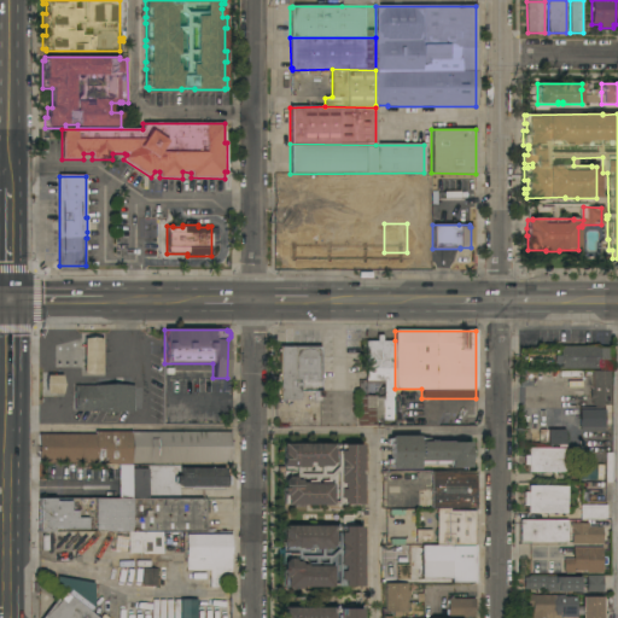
[(395,397),(392,397),(392,419),(375,419),(375,426),(359,426),(359,396),(375,396),(375,398),(383,398),(383,396),(384,396),(384,383),(366,383),(366,340),(377,340),(377,334),(383,334),(383,340),(395,340),(395,389),(395,397)]
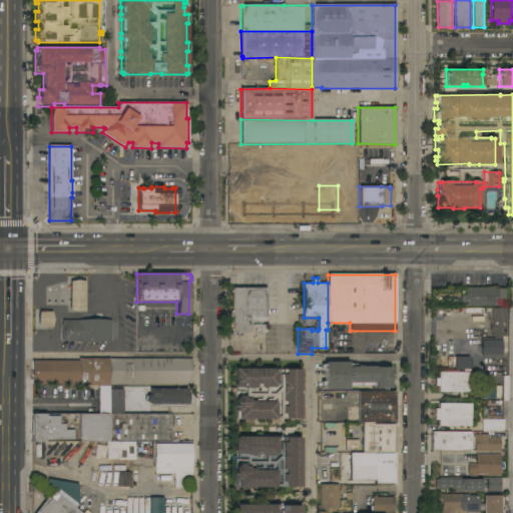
[(85,311),(69,311),(69,282),(77,280),(85,282),(85,311)]
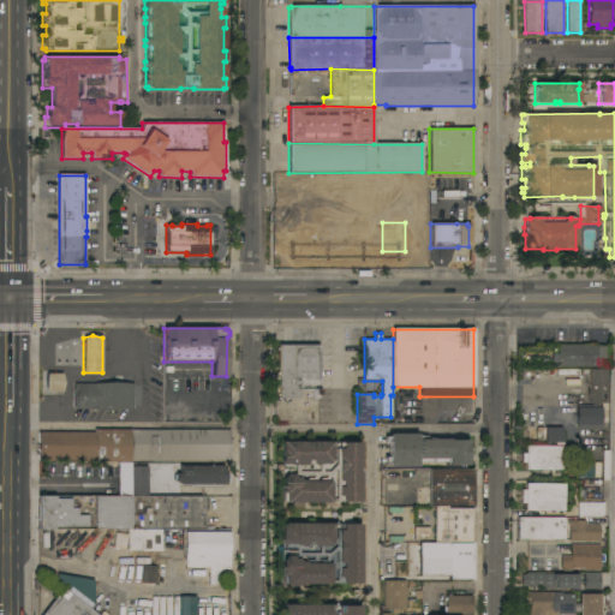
[(279,345),(318,345),(318,398),(312,398),(312,405),(299,405),(299,389),(298,389),(298,398),(279,398),(279,345)]
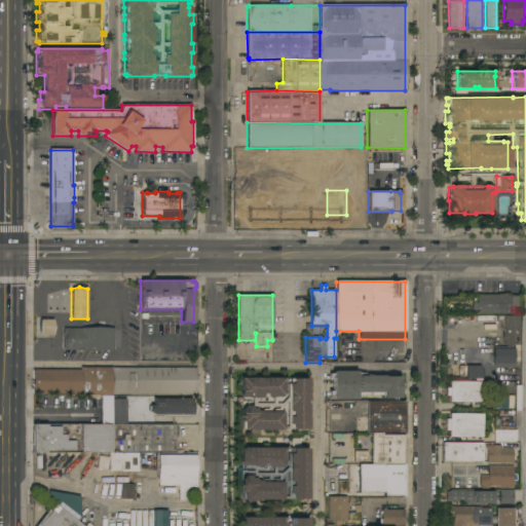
[(510,295),(510,296),(519,296),(519,309),(510,309),(510,313),(477,313),(477,311),(474,311),(474,306),(477,306),(477,302),(474,302),(474,297),(477,297),(477,295),(510,295)]
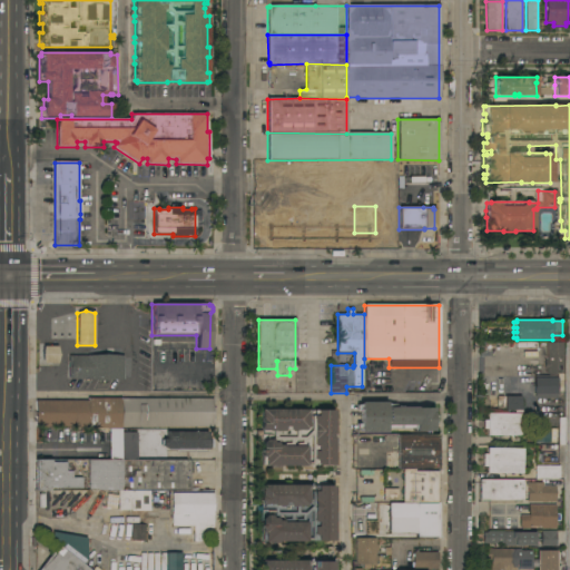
[(544,357),(546,357),(546,342),(562,342),(562,374),(561,374),(557,374),(557,375),(549,375),(549,373),(546,373),(544,371),(544,357)]
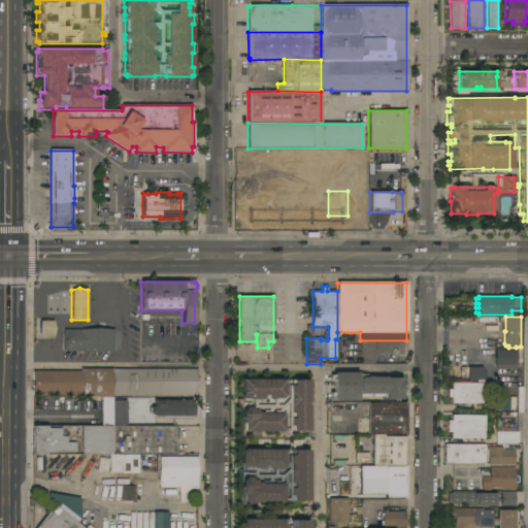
[(54,321),(54,337),(39,336),(40,321),(54,321)]
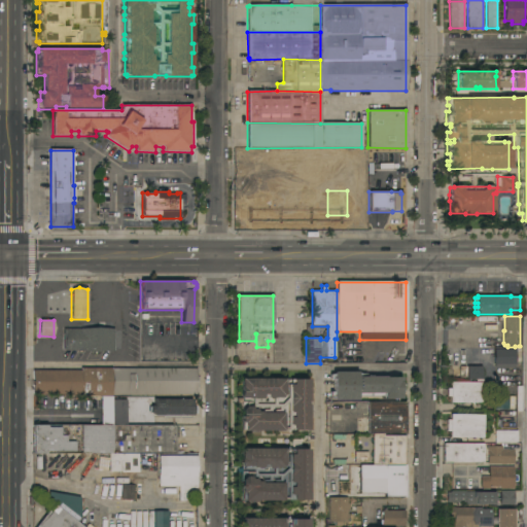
[(169,338),(168,322),(141,323),(142,339),(169,338)]
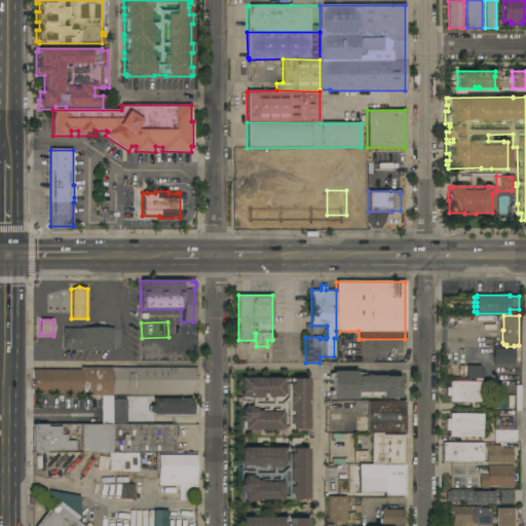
[(63,328),(80,328),(97,327),(114,329),(114,350),(63,350),(63,328)]
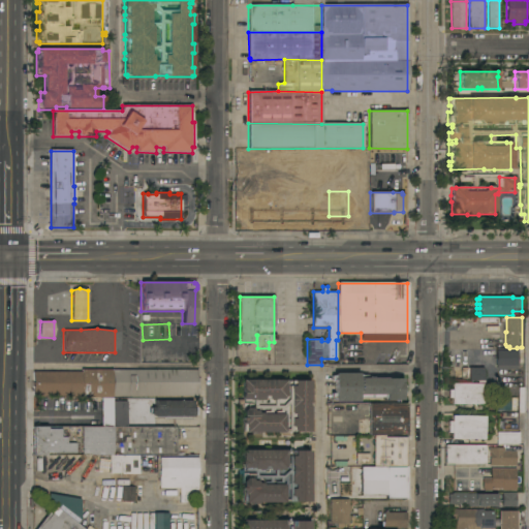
[(518,350),(518,366),(517,366),(517,370),(496,370),(496,366),(496,351),(518,350)]
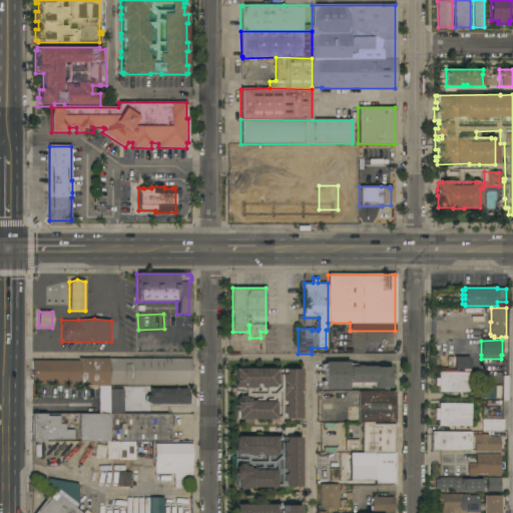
[(455,371),(455,359),(469,358),(469,370),(455,371)]
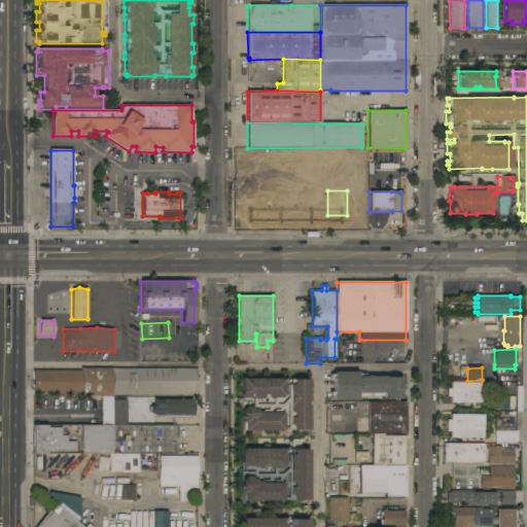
[(101,396),(69,396),(69,394),(33,394),(33,371),(81,371),(81,369),(112,369),(112,394),(112,396),(101,396)]
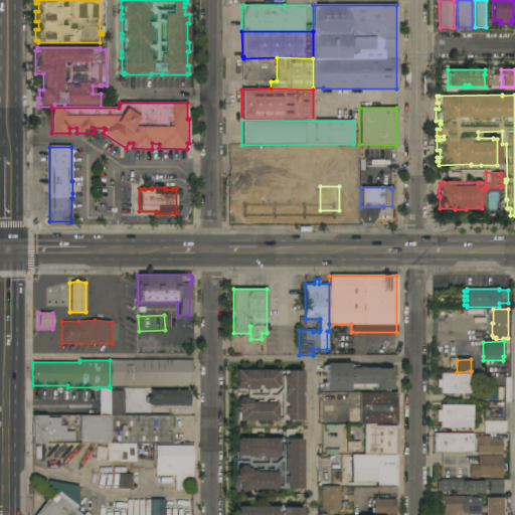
[(192,360),(192,385),(110,385),(110,360),(192,360)]
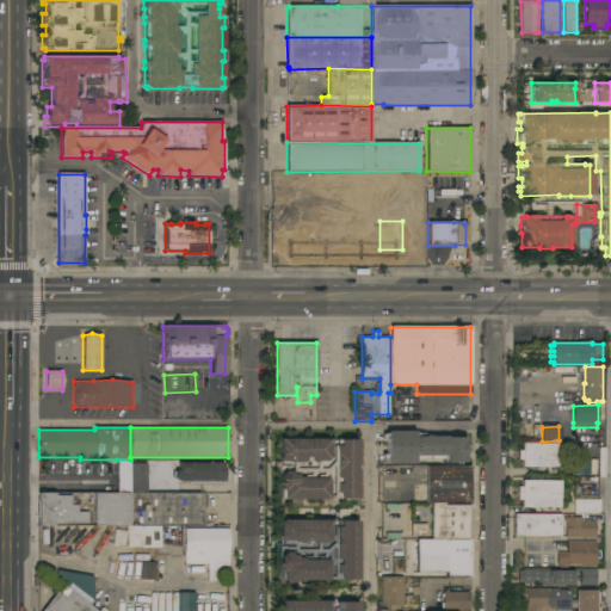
[(386,463),(386,461),(382,461),(382,455),(386,455),(386,440),(382,440),(382,434),(386,434),(386,431),(413,431),(413,432),(425,432),(425,437),(464,437),(464,444),(463,444),(463,446),(467,446),(467,454),(463,454),(463,456),(464,456),(464,463),(445,463),(445,456),(413,456),(413,463),(386,463)]
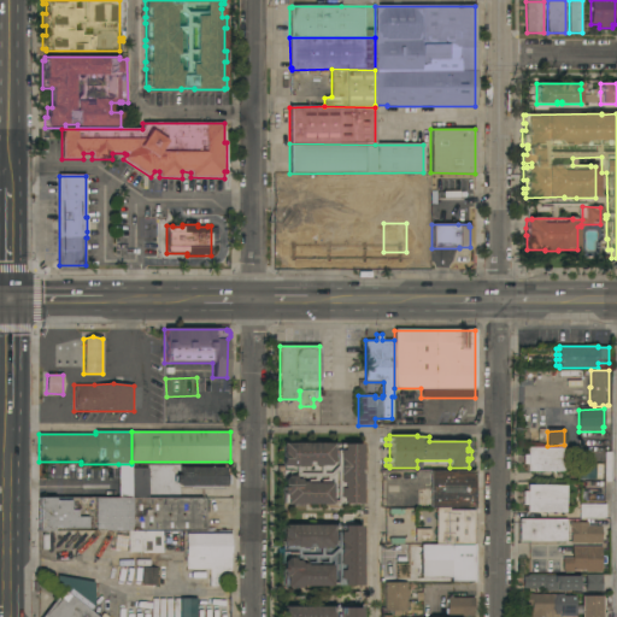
[(335,444),(335,448),(333,448),(333,462),(329,466),(318,466),(318,468),(315,468),(313,466),(307,466),(291,466),(291,469),(283,469),(283,466),(281,466),(281,445),(283,445),(283,444),(335,444)]
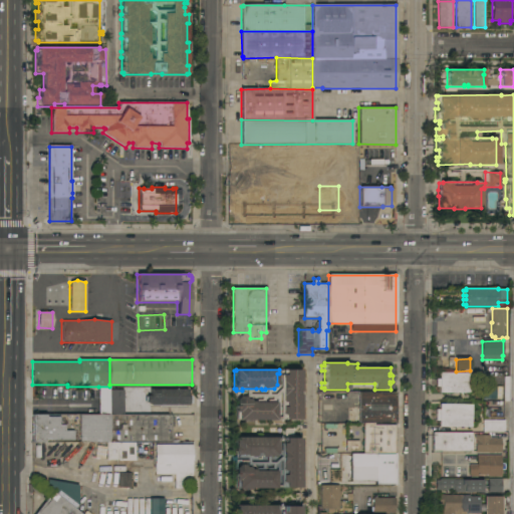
[(282,407),(285,407),(285,403),(282,403),(282,375),(283,375),(283,370),(302,369),(302,378),(300,378),(300,409),(302,409),(302,415),(300,415),(300,420),(283,420),(283,415),(282,415),(282,407)]
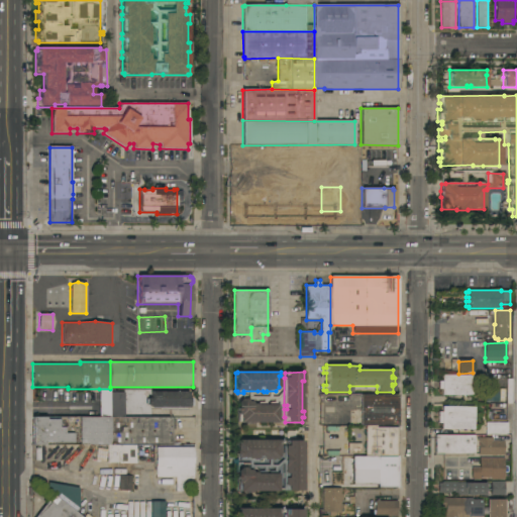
[(473,395),(466,395),(466,397),(463,397),(463,395),(442,395),(442,389),(438,389),(438,382),(442,382),(442,376),(473,376),(473,395)]
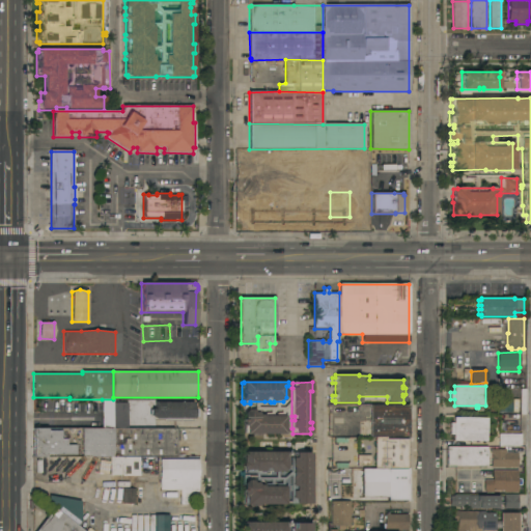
[(113,428),(102,428),(102,399),(113,399),(113,402),(113,428)]
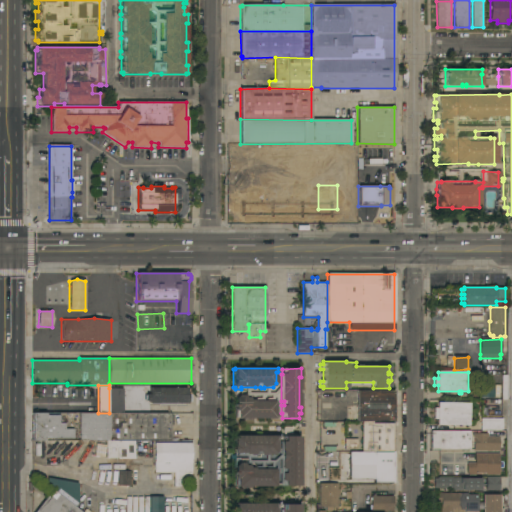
[(109,388),(123,388),(123,413),(109,413),(109,388)]
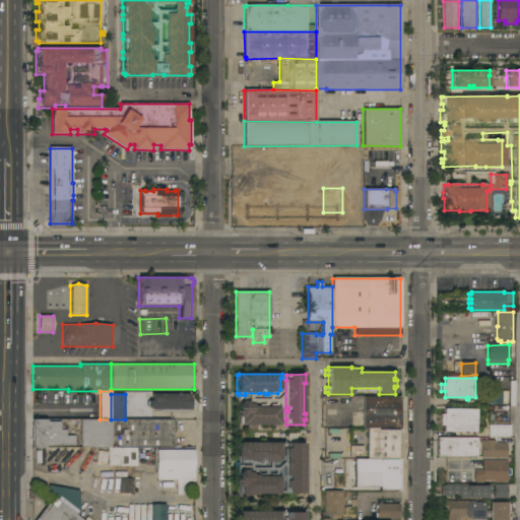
[(189,394),(189,400),(193,400),(193,409),(188,409),(188,412),(160,412),(160,410),(151,410),(151,408),(148,408),(148,407),(147,407),(147,402),(148,402),(148,401),(151,401),(151,394),(189,394)]
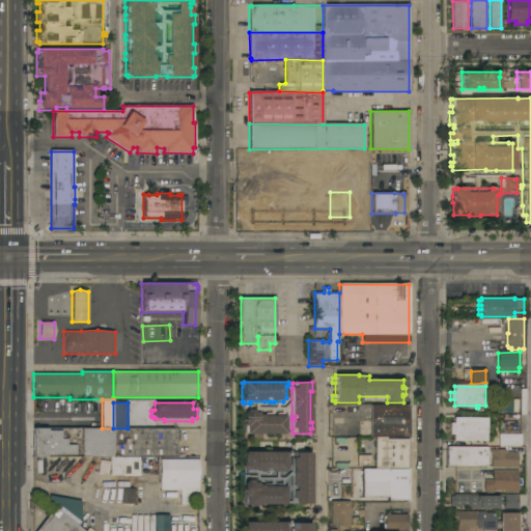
[(370,437),(370,404),(409,406),(409,420),(410,420),(410,425),(409,425),(409,437),(386,437),(373,437),(370,437)]
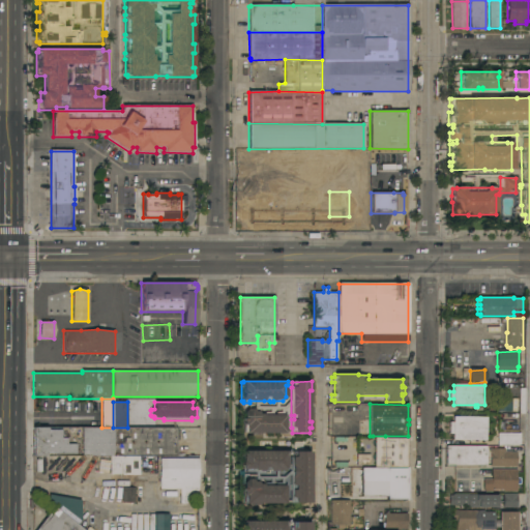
[(253,409),(253,411),(257,411),(257,414),(262,414),(262,415),(285,415),(285,434),(262,433),(262,435),(253,435),(253,433),(242,433),(243,421),(241,421),(241,418),(242,418),(242,413),(245,409),(253,409)]
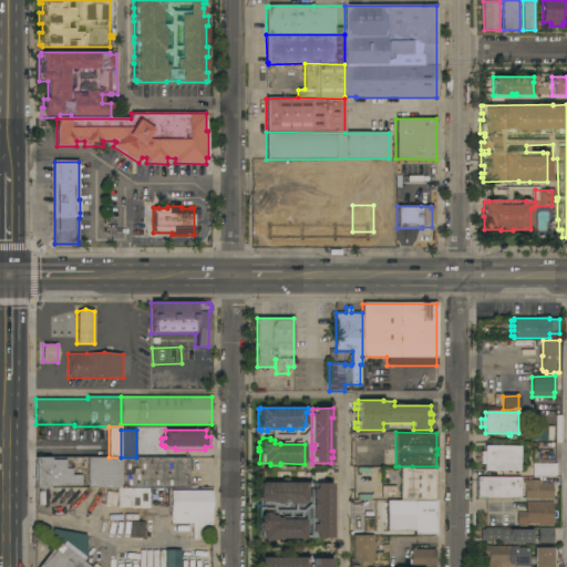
[(554,461),(533,461),(533,443),(540,443),(540,442),(555,442),(554,461)]
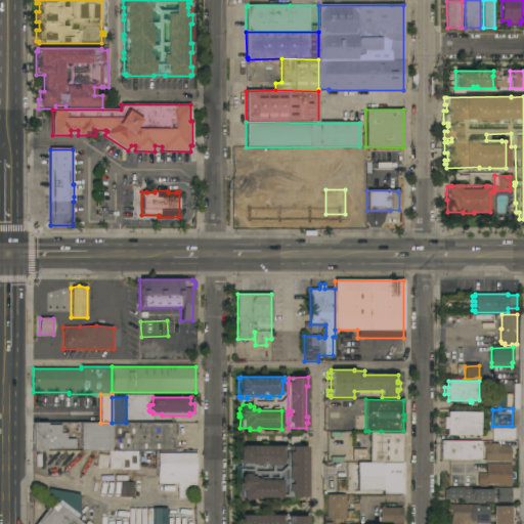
[(481,412),(480,435),(447,435),(448,429),(444,429),(444,418),(448,418),(448,412),(481,412)]
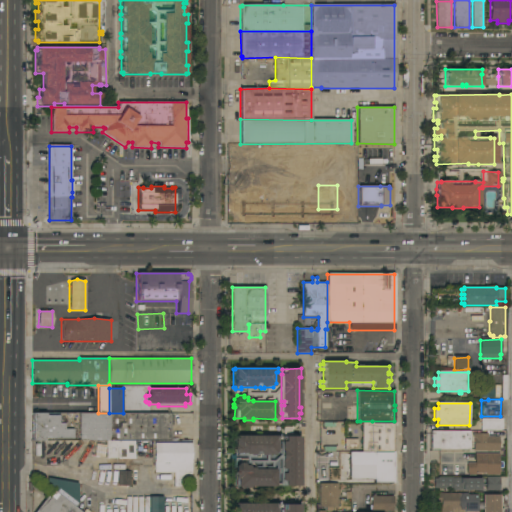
[(348,412),(348,422),(336,422),(336,412),(348,412)]
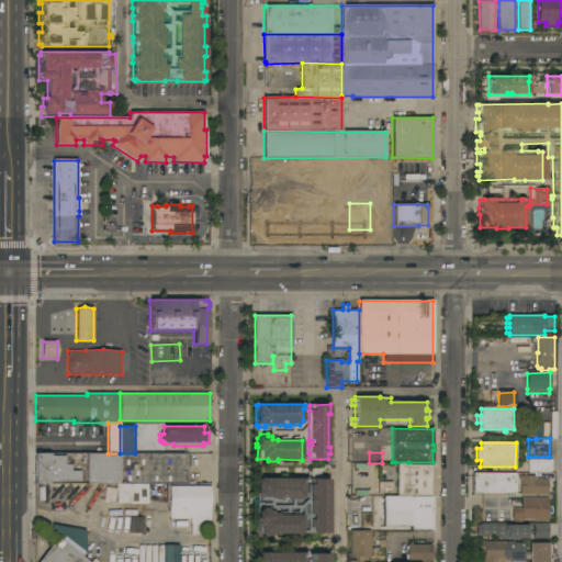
[(35,483),(35,453),(108,453),(120,453),(120,484),(115,484),(81,483),(35,483)]
